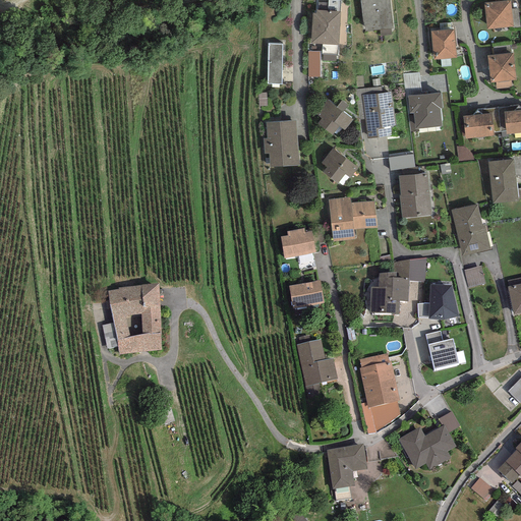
[(338,45),(340,11),(341,0),(335,0),(328,0),(328,3),(328,11),(317,10),(316,10),(316,13),(311,13),(310,44),(322,44),(338,45)]
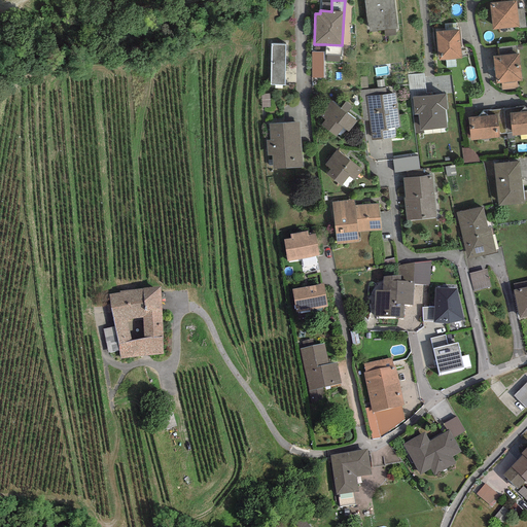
[(393,0),(364,0),(367,23),(369,23),(370,32),(397,29),(393,0)]
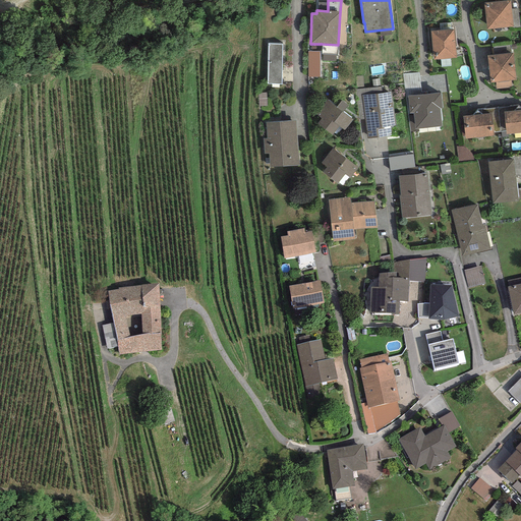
[(510,1),(484,3),(486,30),(514,26),(511,9),(510,1)]
